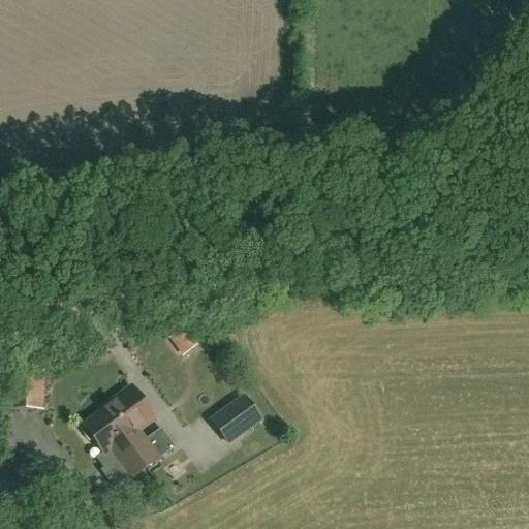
[(184,329),(169,339),(182,356),(196,346),(184,329)]
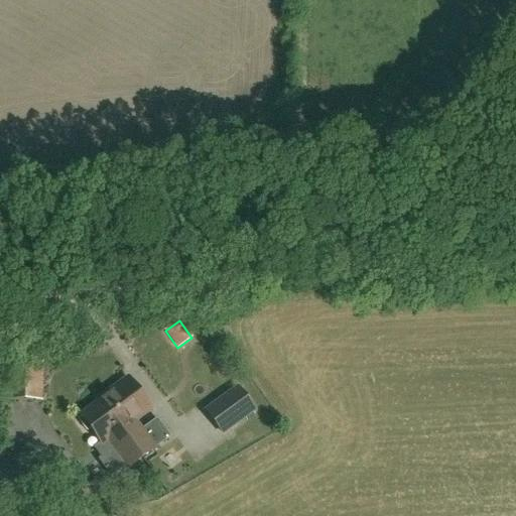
[(7,399),(41,399),(40,360),(7,360),(7,399)]
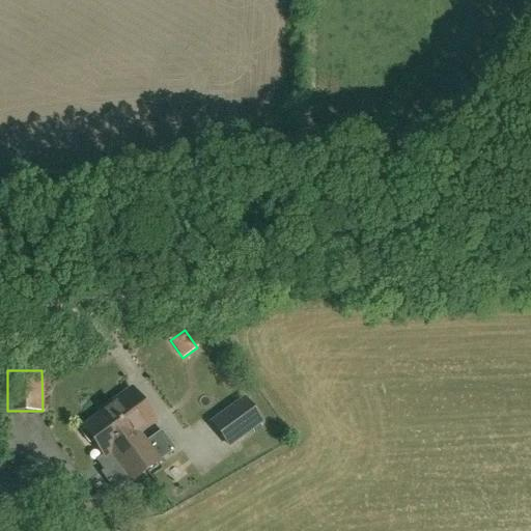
[(107,410),(99,416),(110,430),(113,428),(111,426),(118,421),(128,434),(122,437),(126,441),(110,452),(104,457),(103,455),(96,462),(104,471),(101,473),(104,477),(120,466),(132,480),(174,449),(161,431),(144,443),(137,432),(155,420),(131,389),(106,408),(107,410)]
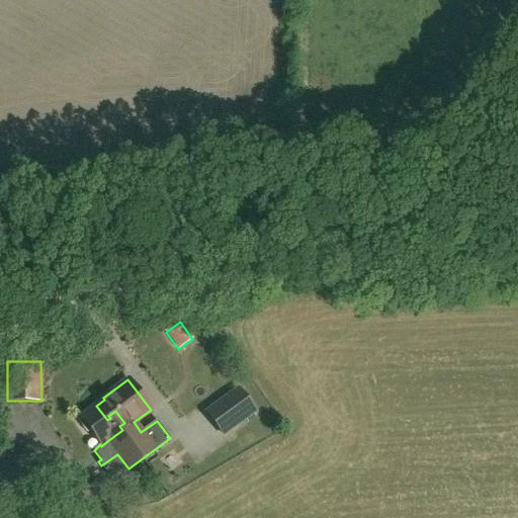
[(238,389),(206,412),(223,435),(254,412),(238,389)]
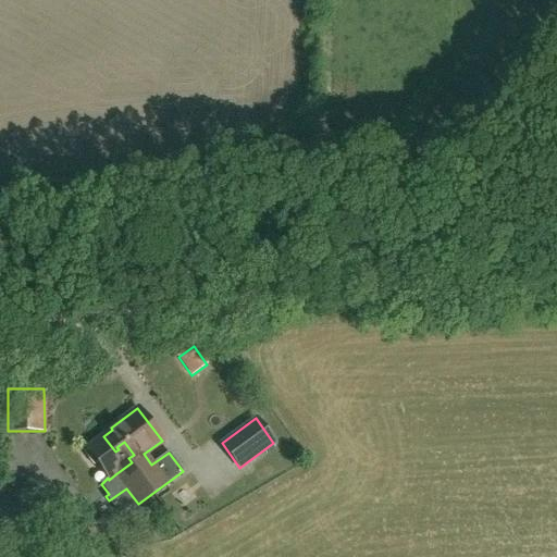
[(109,480),(115,474),(132,462),(128,458),(134,455),(124,442),(116,447),(119,449),(115,452),(103,436),(87,449),(108,478),(109,480)]
